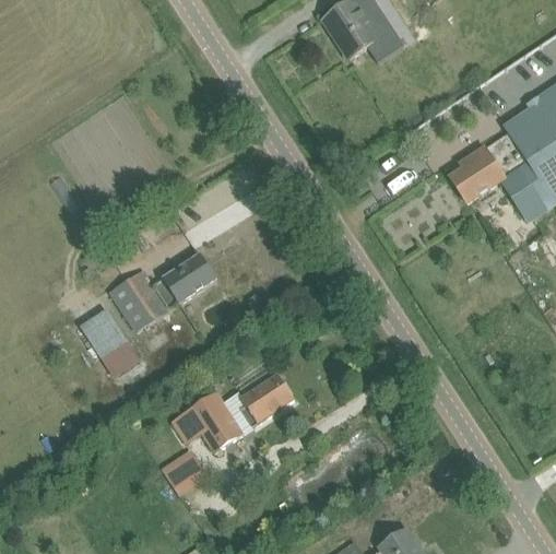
[(347,58),(356,52),(377,38),(352,0),(322,19),(347,58)]
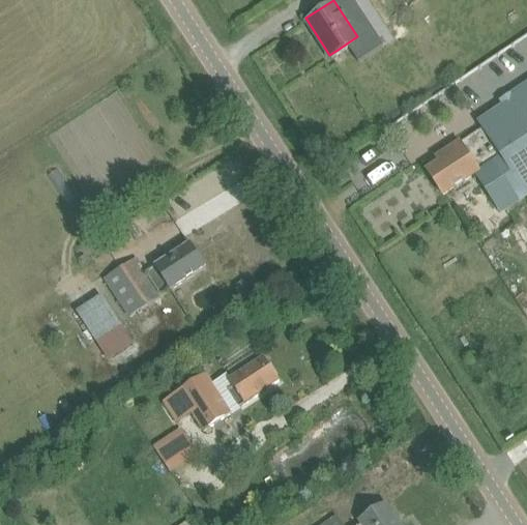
[(526,184),(526,85),(477,118),(480,123),(499,152),(523,187),(526,184)]
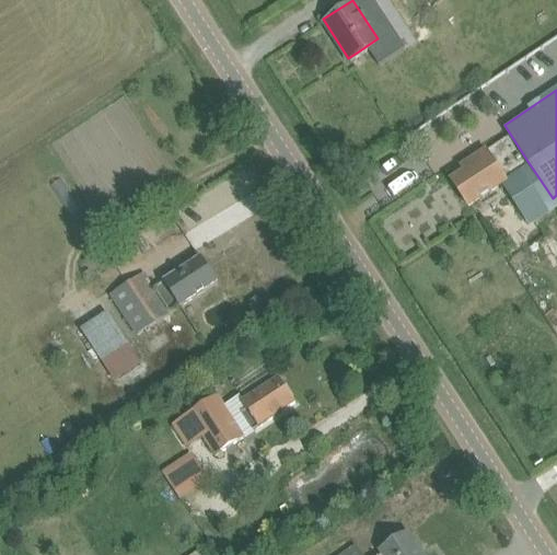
[(450,176),(466,203),(528,161),(508,130),(508,131),(484,148),(483,146),(463,159),(466,164),(450,176)]
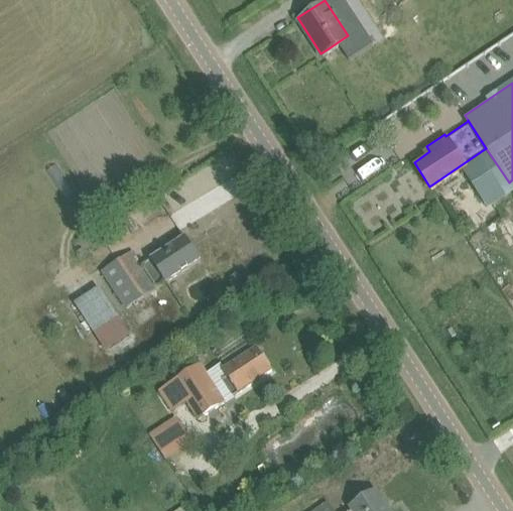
[(98,266),(124,305),(199,257),(183,234),(141,262),(130,246),(98,266)]
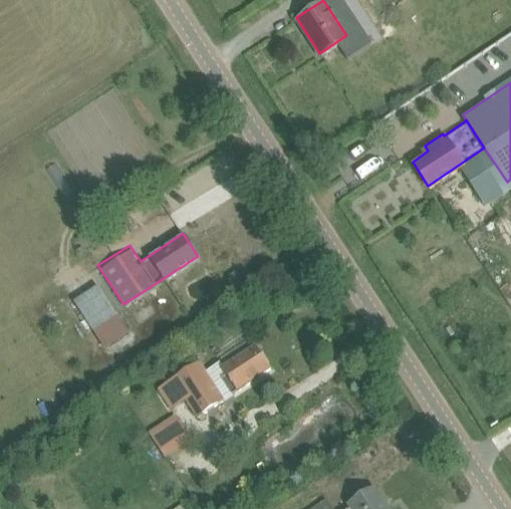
[(104,281),(76,293),(98,344),(126,333),(104,281)]
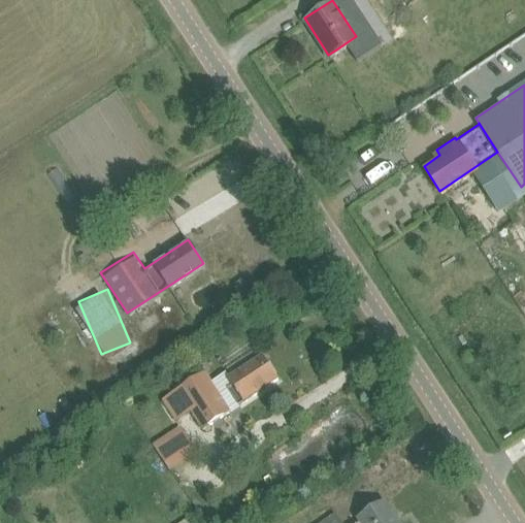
[(247,331),(218,349),(230,368),(259,351),(247,331)]
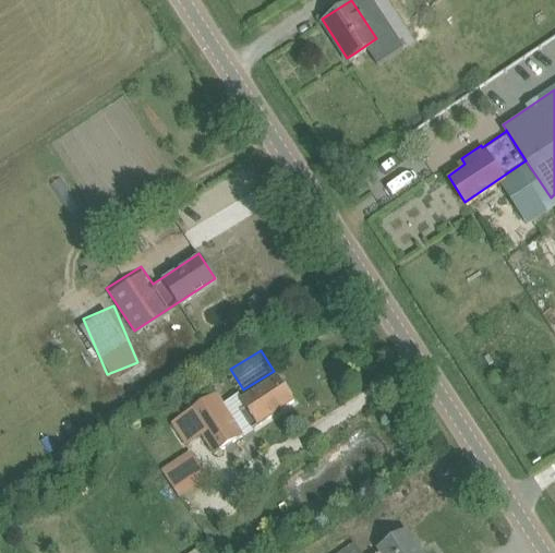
[(234,392),(221,401),(241,431),(256,422),(263,417),(292,398),(276,373),(239,398),(234,392)]
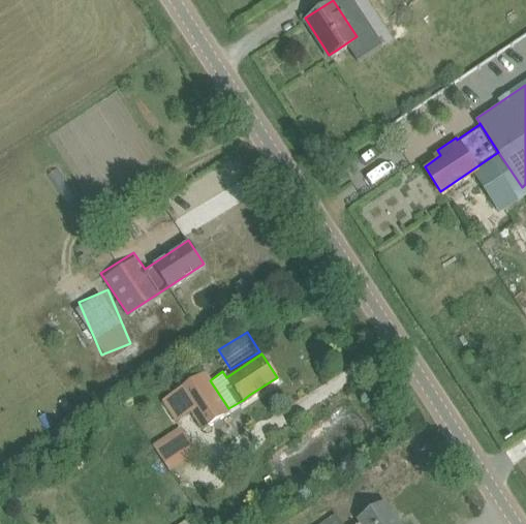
[(210,380),(203,370),(175,389),(189,409),(200,427),(228,408),(210,380)]
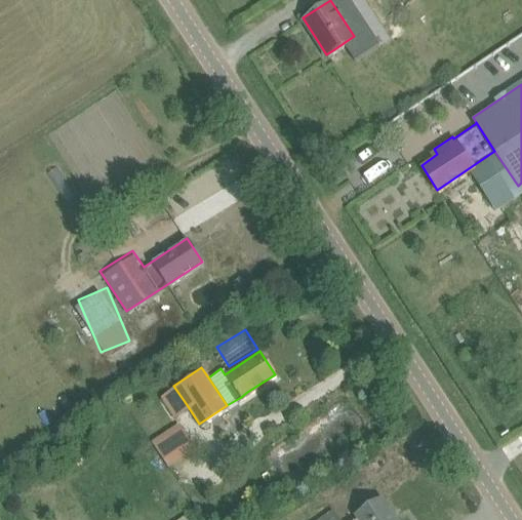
[(181,418),(152,433),(167,462),(196,447),(181,418)]
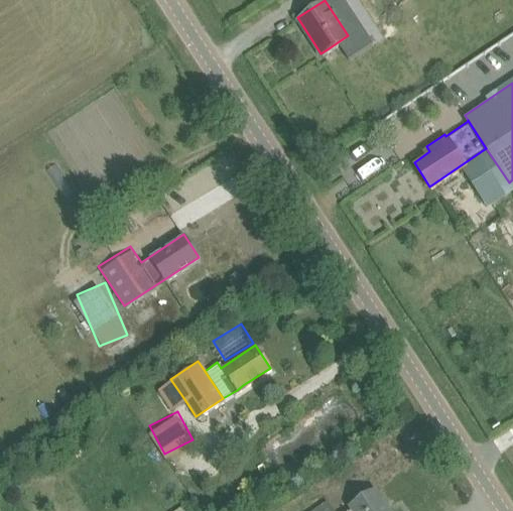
[(388,510),(373,488),(349,504),(351,507),(345,510),(333,510),(326,500),(306,510),(388,510)]
